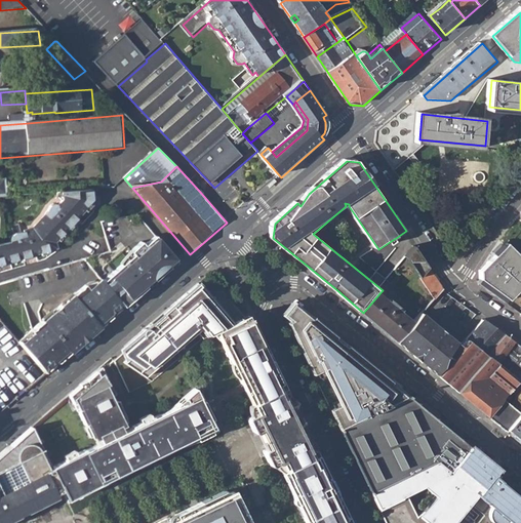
[(0,197),(10,197),(8,179),(0,179),(0,197)]
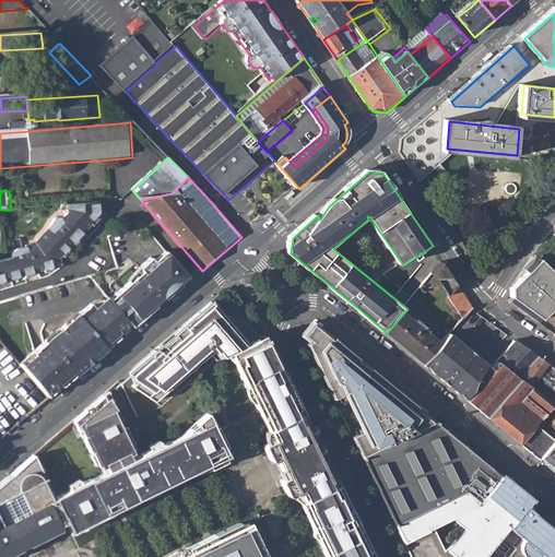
[(0,283),(27,276),(28,279),(34,276),(33,273),(40,271),(42,272),(63,265),(62,259),(96,224),(94,222),(102,214),(102,203),(65,205),(65,211),(70,215),(66,220),(59,221),(52,230),(54,230),(43,241),(46,244),(26,250),(24,240),(16,243),(19,252),(16,253),(15,255),(14,260),(6,261),(0,262),(0,261),(0,283)]
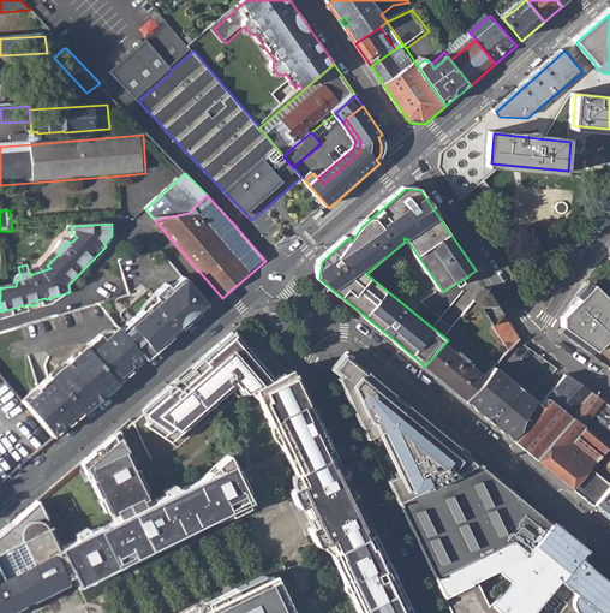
[(161,301),(124,335),(148,362),(211,308),(186,279),(174,290),(171,286),(159,297),(161,301)]
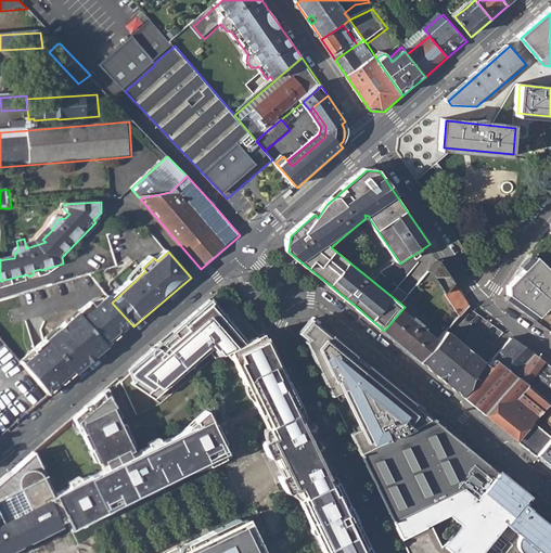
[(510,298),(540,321),(550,310),(550,273),(539,261),(510,288),(510,298)]
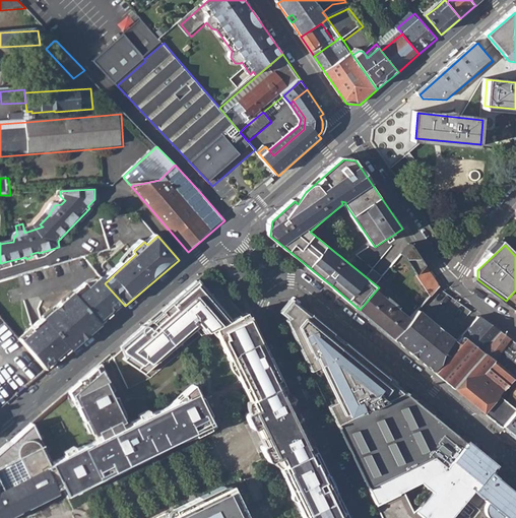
[(404,256),(418,276),(428,266),(413,246),(404,256)]
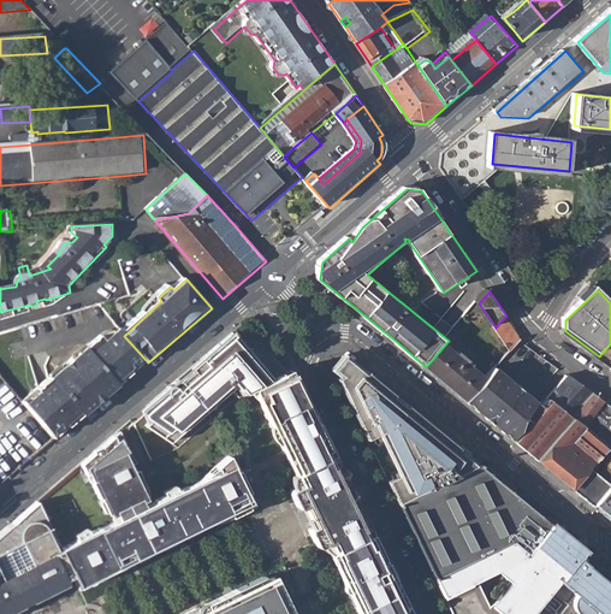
[(496,328),(500,335),(512,324),(506,316),(496,328)]
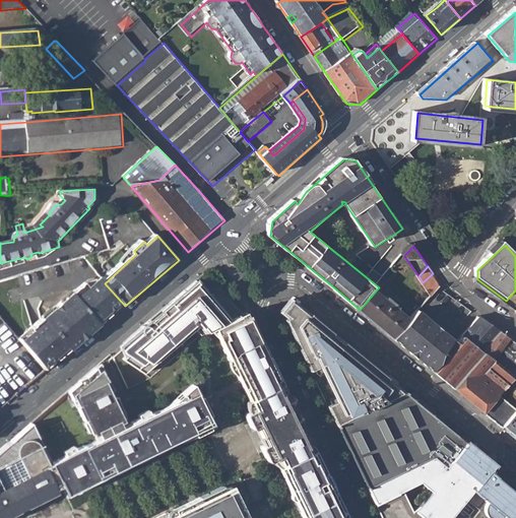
[(423,282),(428,289),(438,280),(433,273),(423,282)]
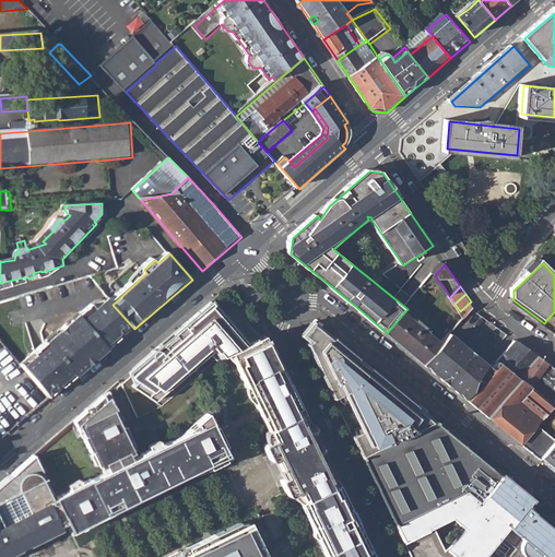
[(23,365),(54,400),(92,366),(134,329),(113,305),(107,298),(94,310),(91,306),(23,365)]
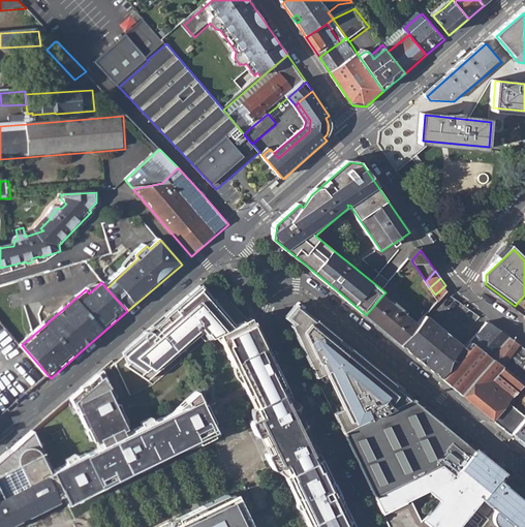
[(435,295),(440,303),(450,292),(445,285),(435,295)]
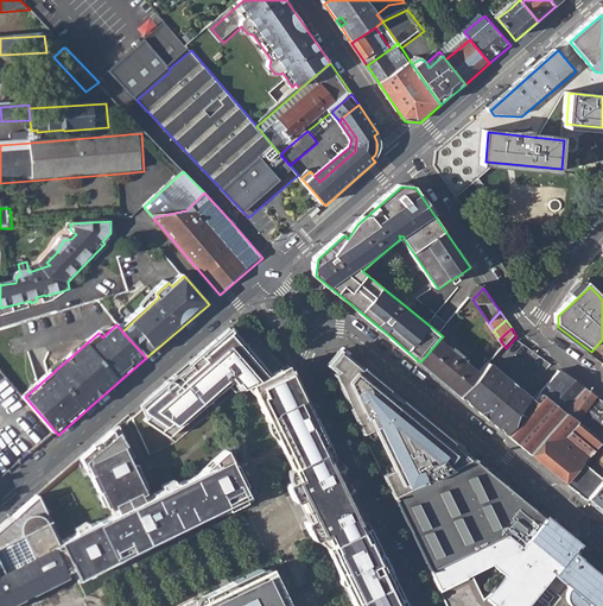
[(216,393),(232,379),(242,392),(247,390),(254,386),(273,377),(235,329),(179,377),(181,378),(173,383),(145,408),(150,418),(147,421),(172,437),(220,397),(216,393)]
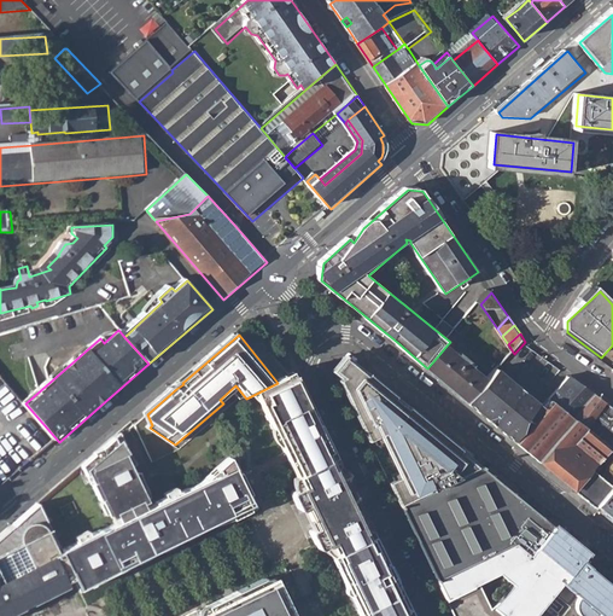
[(448,384),(471,405),(491,381),(471,362),(471,361),(466,358),(465,359),(448,344),(427,368),(448,384)]
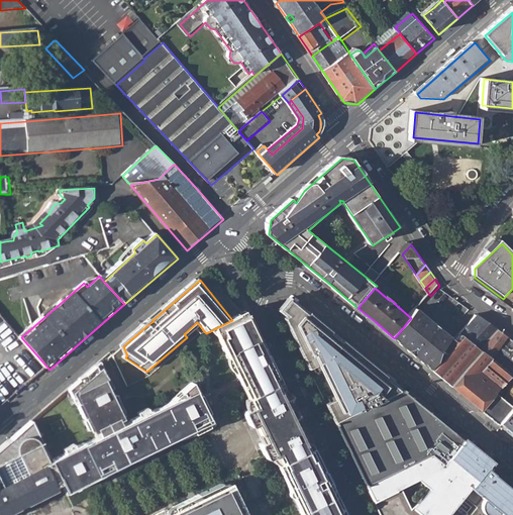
[(287,321),(337,425),(407,391),(391,378),(346,342),(345,344),(334,335),(336,332),(313,314),(311,316),(293,301),(283,313),(292,318),(287,321)]
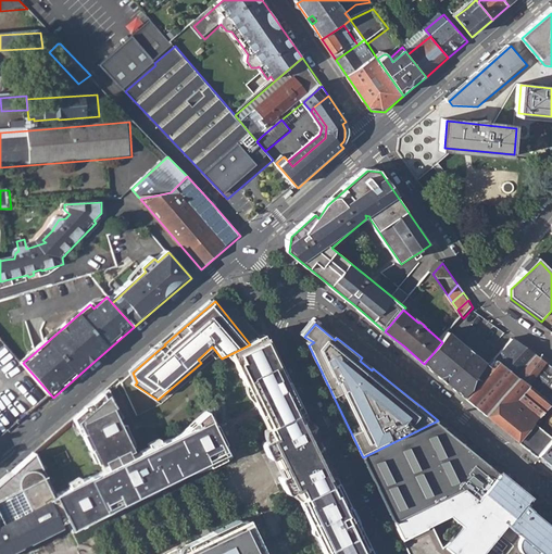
[(492,368),(450,334),(442,342),(424,364),(446,381),(466,398),(492,368)]
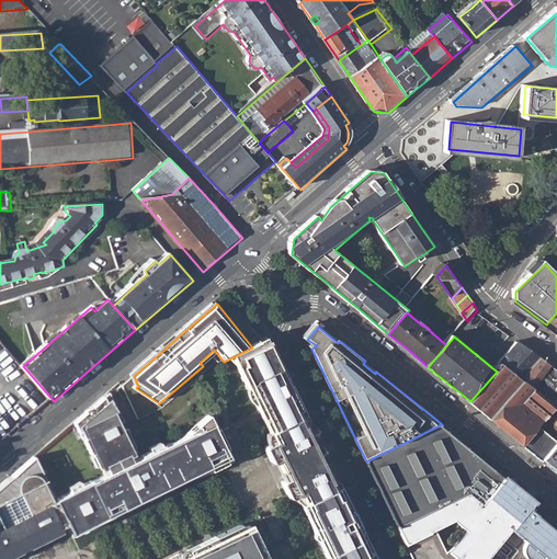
[(272,434),(303,419),(299,412),(306,409),(294,386),(291,388),(282,369),(285,367),(271,339),(252,348),(235,356),(262,412),(272,434)]
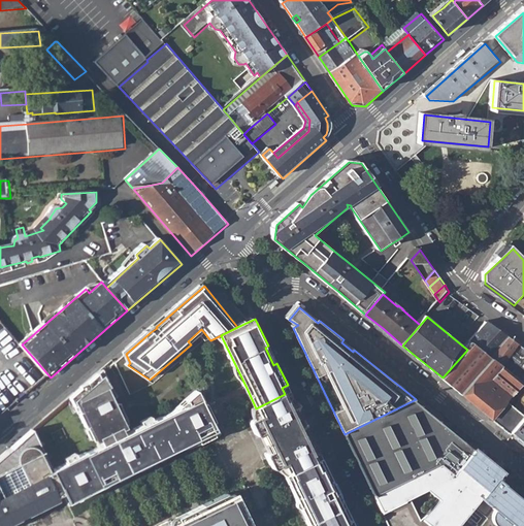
[(475,404),(494,420),(509,402),(514,396),(509,392),(515,386),(505,377),(512,370),(505,365),(520,344),(490,323),(467,350),(443,377),(475,404)]
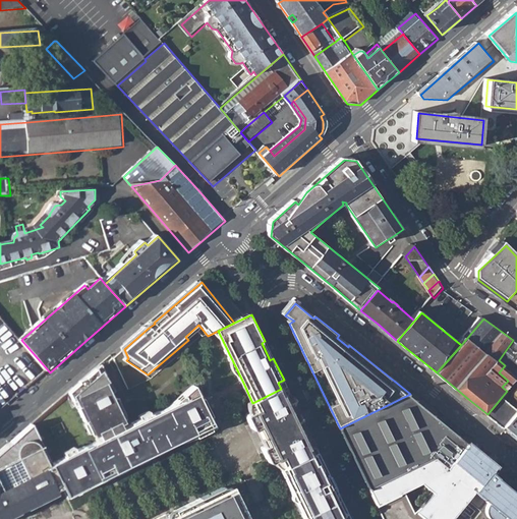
[(198,325),(185,337),(188,340),(198,332),(205,338),(208,336),(198,325)]
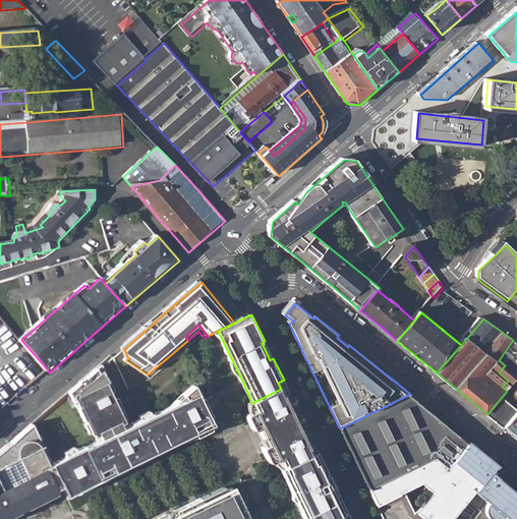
[(505,365),(516,375),(516,395),(510,403),(502,397),(487,414),(498,423),(505,429),(516,415),(516,342),(513,340),(499,360),(505,365)]
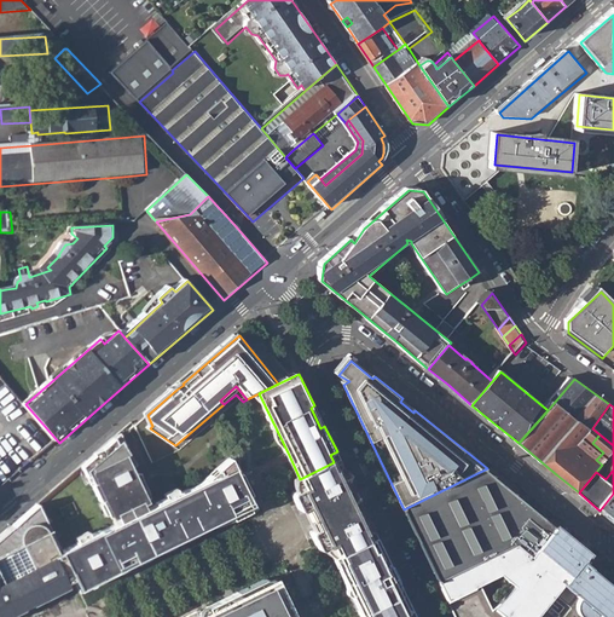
[(596,460),(602,465),(613,453),(613,445),(600,434),(592,443),(603,453),(596,460)]
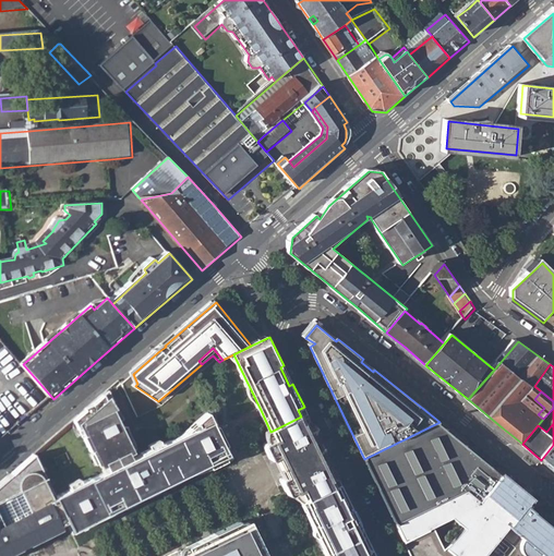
[(68,533),(71,531),(74,536),(118,515),(232,458),(217,431),(208,414),(189,434),(132,460),(134,452),(124,427),(121,428),(117,422),(121,420),(110,406),(113,403),(109,393),(73,422),(100,475),(63,493),(50,499),(55,508),(67,531),(68,533)]
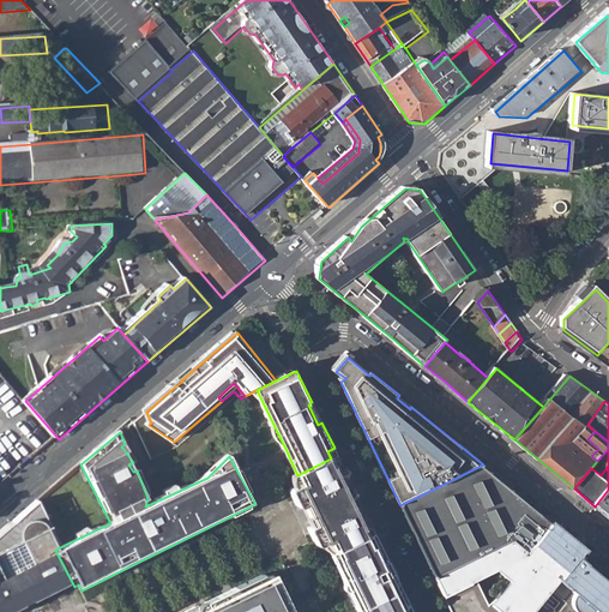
[(335,448),(327,451),(331,459),(338,456),(335,448)]
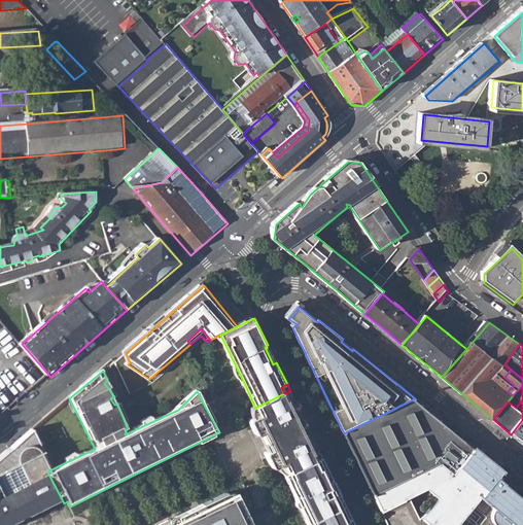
[(288,400),(284,393),(255,408),(260,417),(253,420),(251,423),(258,436),(262,435),(266,445),(270,453),(269,453),(268,456),(275,469),(277,470),(284,465),(289,475),(317,460),(314,454),(316,453),(308,435),(306,435),(302,427),(297,419),(299,418),(289,399),(288,400)]
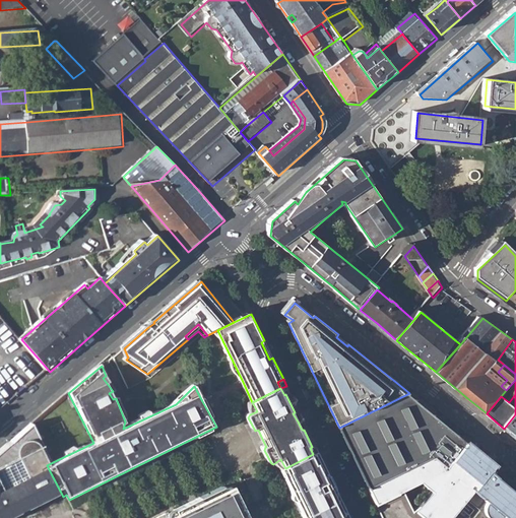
[(409,393),(339,428),(371,492),(437,459),(448,469),(464,449),(469,443),(409,394),(410,394),(409,393)]
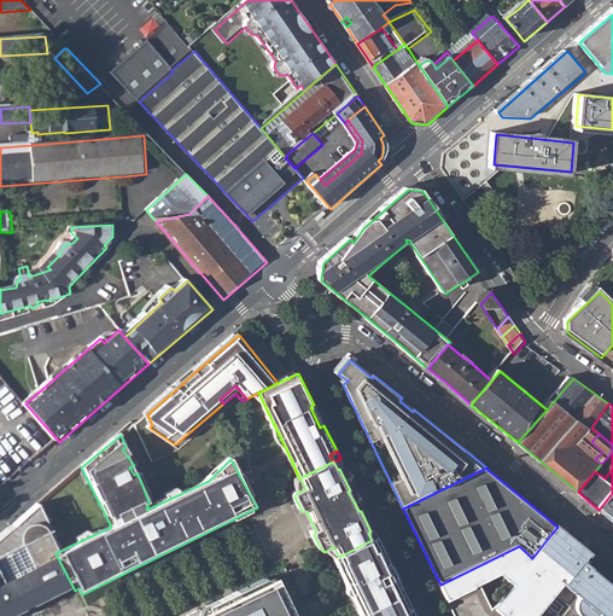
[(612,493),(599,510),(607,516),(612,519),(612,493)]
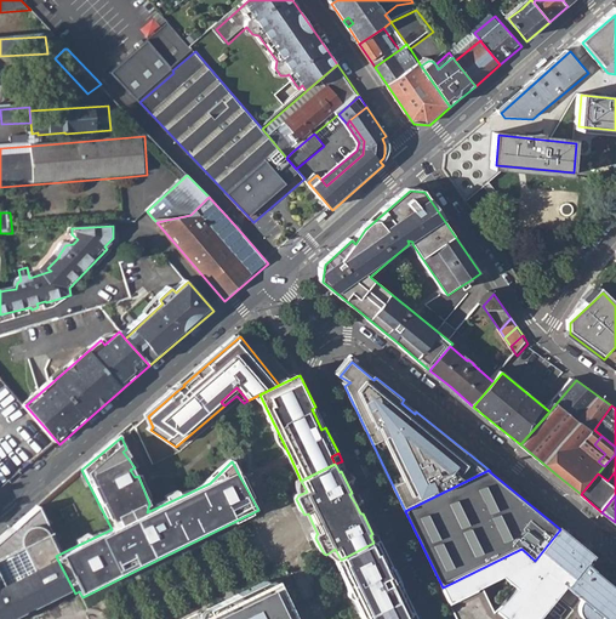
[(15,618),(74,591),(61,566),(56,556),(36,511),(0,541),(0,618),(15,618)]
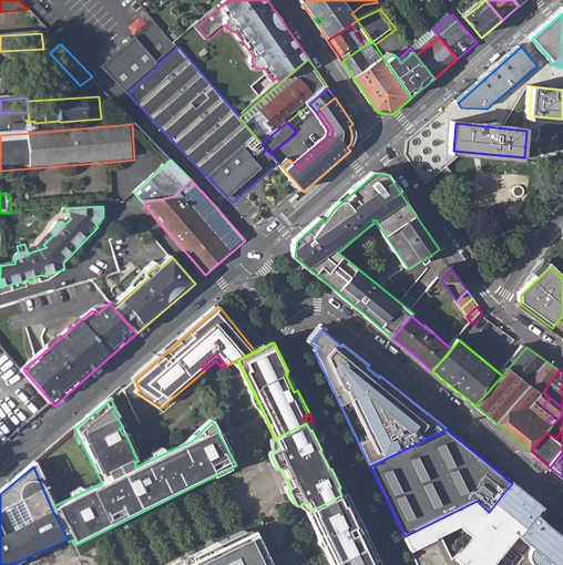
[(489,512),(520,537),(536,516),(544,507),(512,483),(507,490),(489,512)]
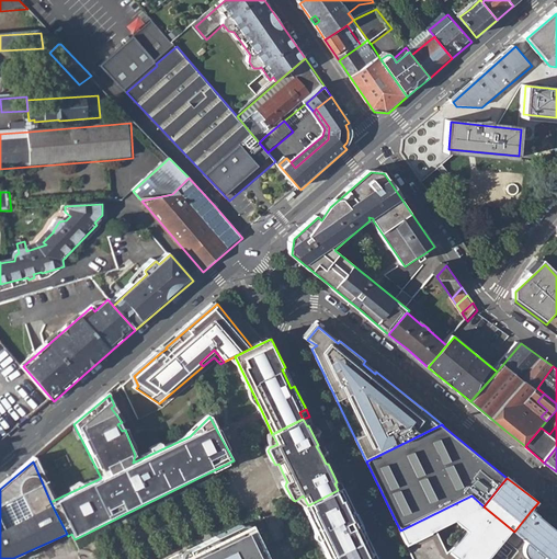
[(338,490),(308,505),(315,520),(311,521),(316,528),(322,544),(326,542),(333,558),(378,558),(375,554),(372,555),(357,525),(361,524),(351,502),(348,504),(340,489),(338,490)]
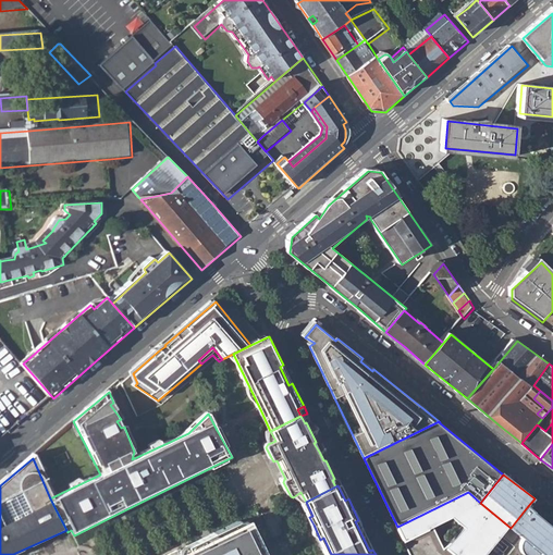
[(511,528),(480,503),(468,492),(397,527),(410,554),(488,554),(495,546),(511,528)]
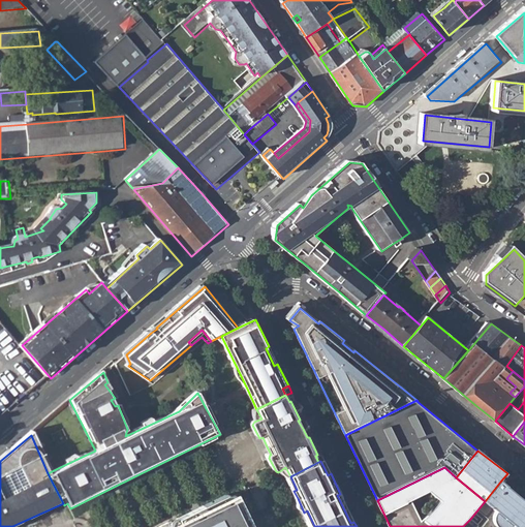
[(524,501),(500,482),(485,501),(500,514),(498,517),(497,521),(498,525),(499,526),(524,526),(524,501)]
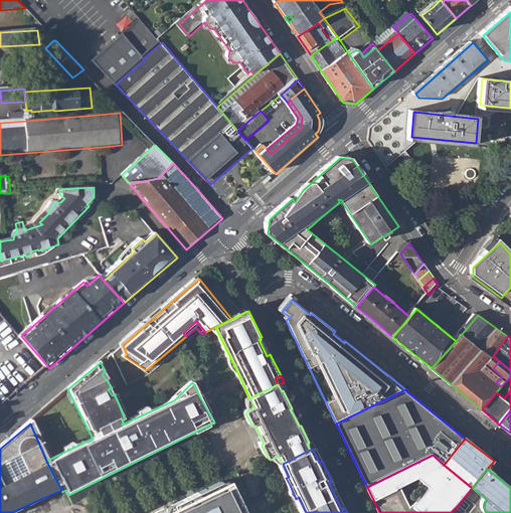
[(237,484),(175,512),(249,512),(246,504),(237,484)]
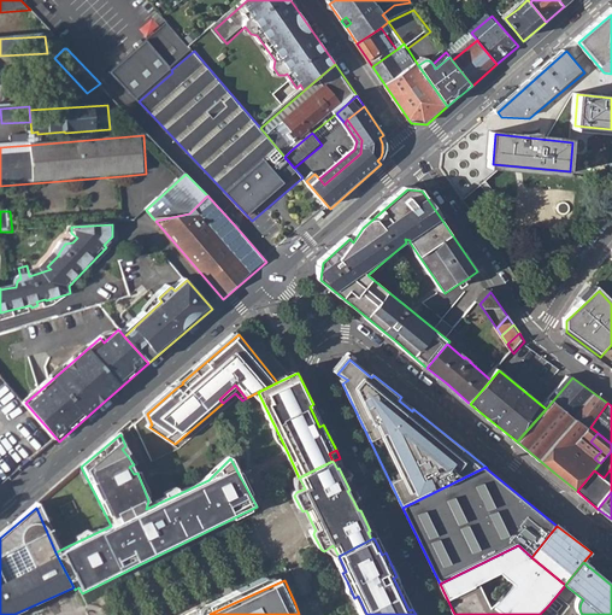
[(358,596),(354,598),(363,614),(366,614),(358,596)]
